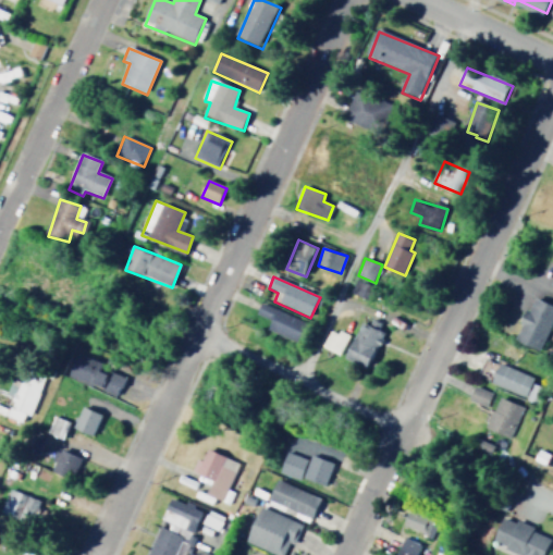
[(369,301),(375,287),(356,280),(351,294),(369,301)]
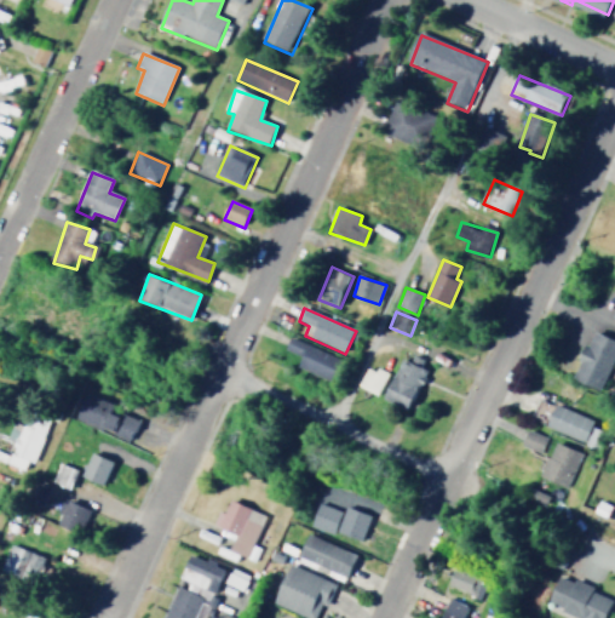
[(573,378),(599,392),(614,360),(614,341),(596,331),(573,378)]
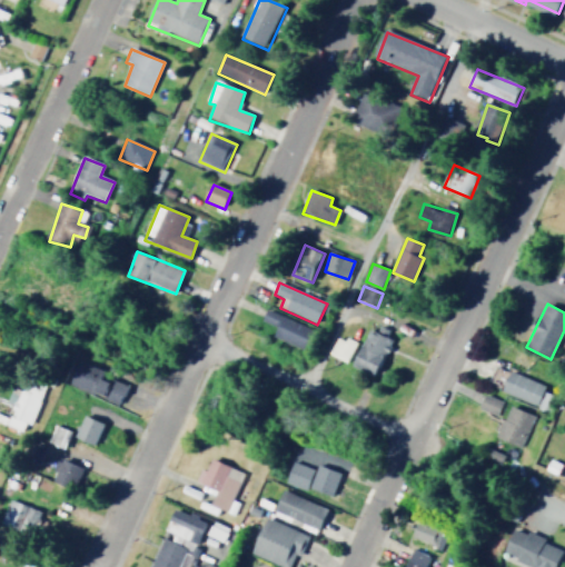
[(277,327),(274,340),(308,350),(315,328),(265,312),(263,322),(277,327)]
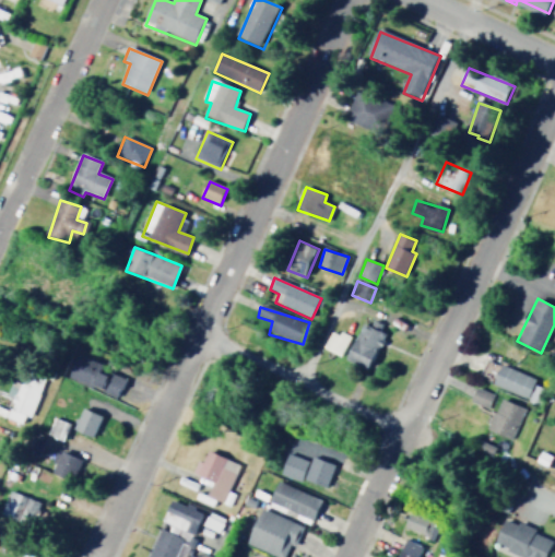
[(386,333),(363,324),(347,362),(370,370),(386,333)]
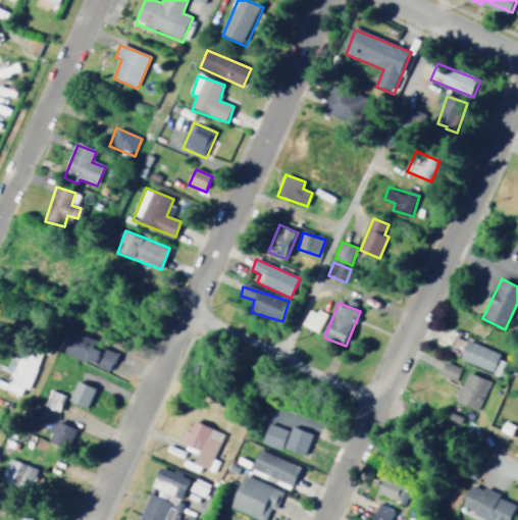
[(303,327),(320,333),(326,315),(309,309),(303,327)]
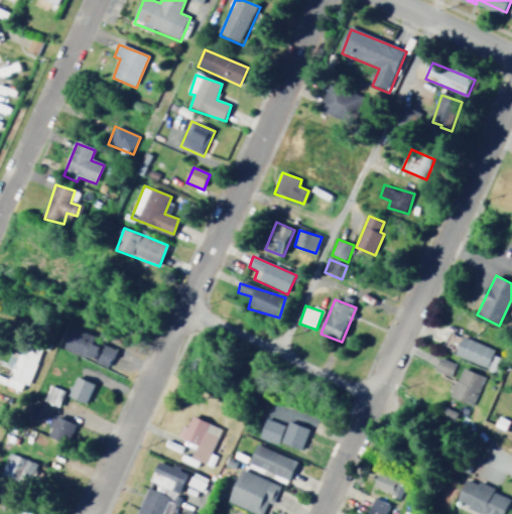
[(115,350),(93,343),(96,336),(73,328),(65,350),(109,366),(115,350)]
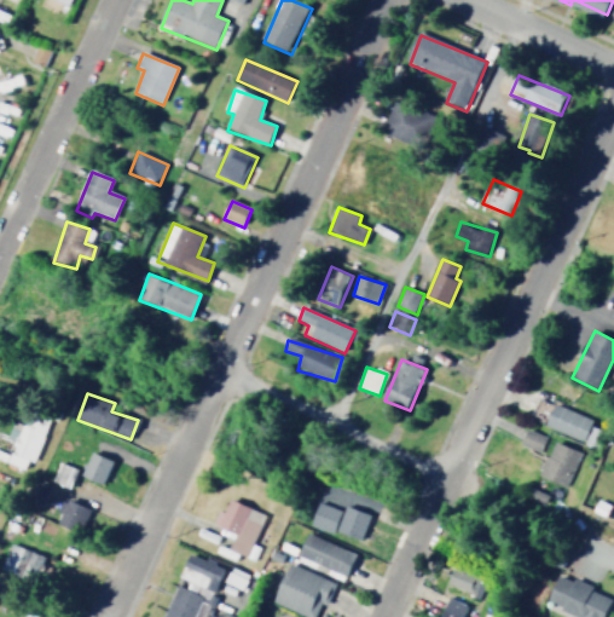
[(591,419),(554,407),(546,430),(584,442),(591,419)]
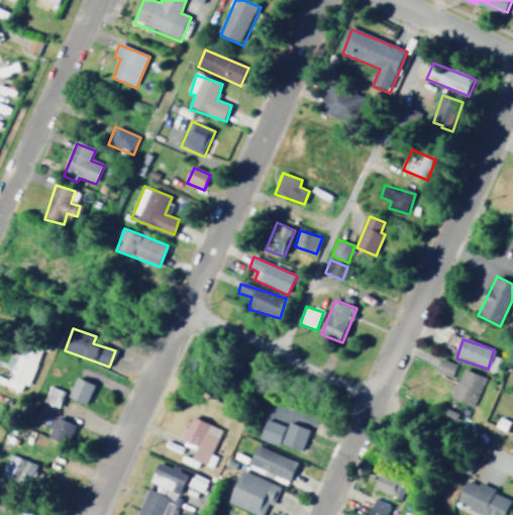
[(7,387),(25,394),(42,350),(27,344),(23,356),(13,352),(6,369),(13,372),(7,387)]
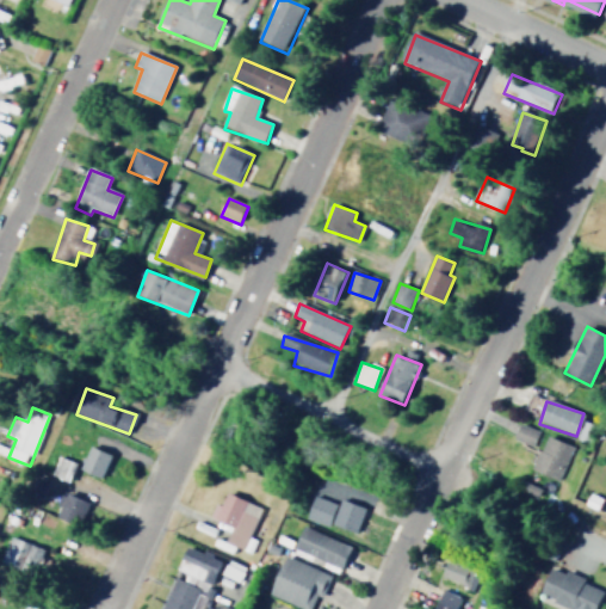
[(533,448),(540,432),(521,425),(515,441),(533,448)]
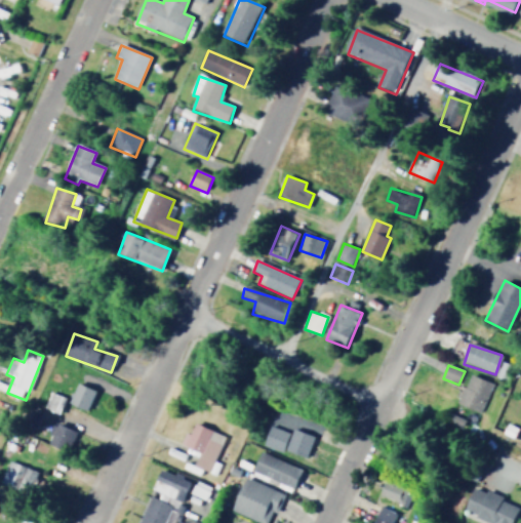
[(458,404),(481,413),(493,384),(471,375),(458,404)]
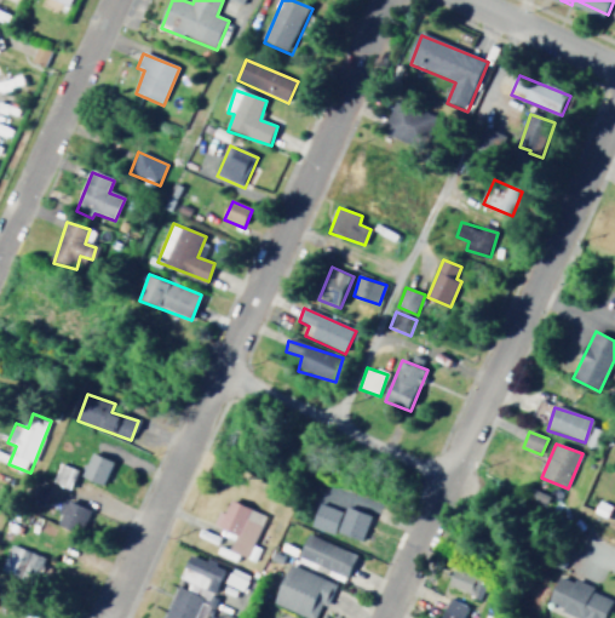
[(82,478),(104,486),(114,462),(93,452),(82,478)]
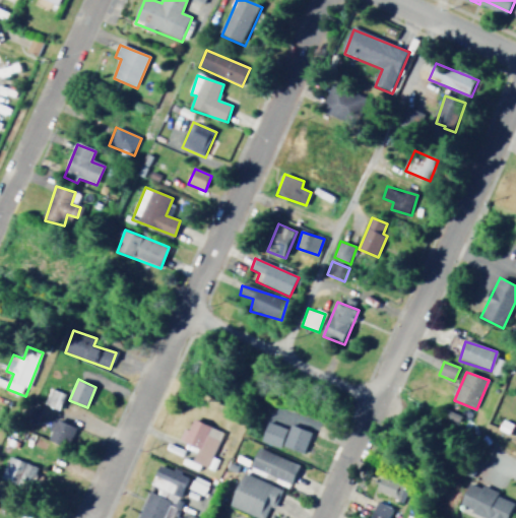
[(45,406),(56,409),(61,393),(50,389),(45,406)]
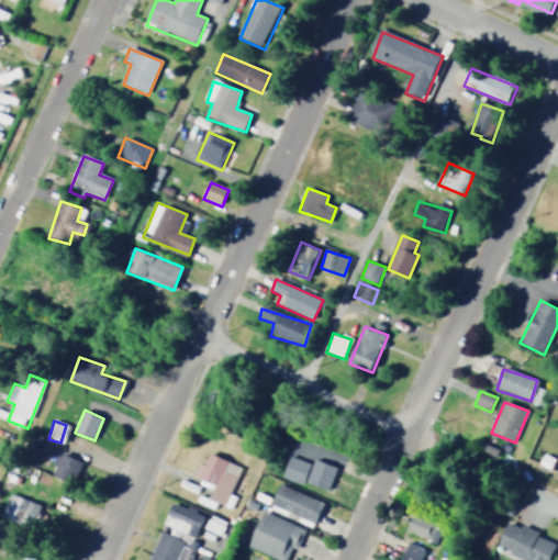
[(82,462),(63,454),(53,476),(71,484),(82,462)]
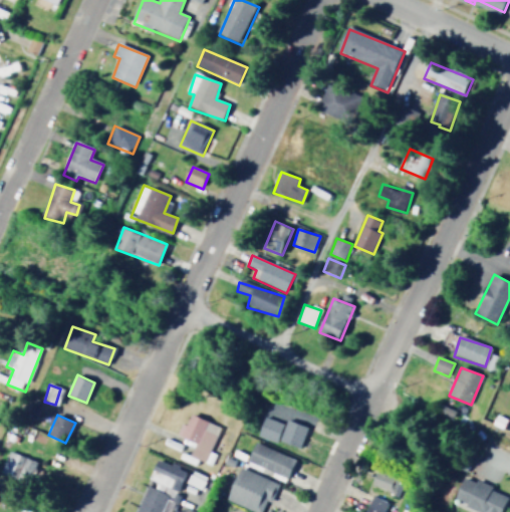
[(221,428),(192,415),(187,426),(183,424),(178,436),(196,444),(190,457),(206,464),(221,428)]
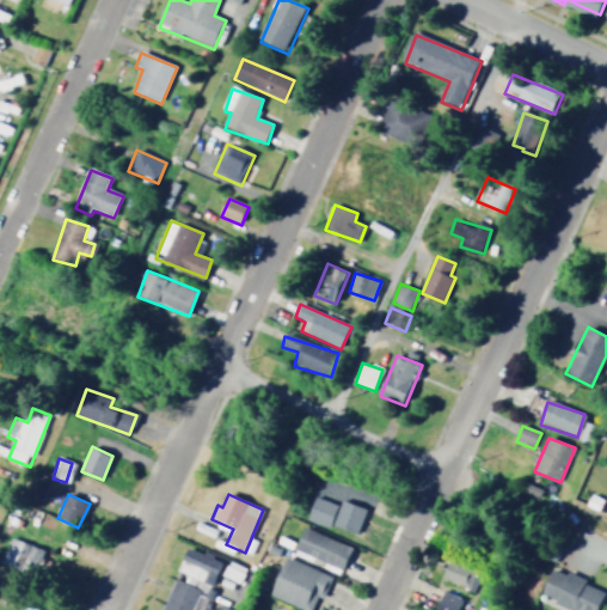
[(330,530),(338,506),(317,498),(307,522),(330,530)]
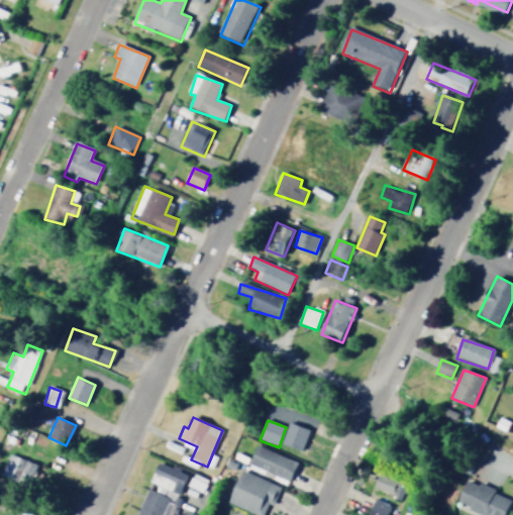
[(282,444),(302,452),(311,431),(290,423),(282,444)]
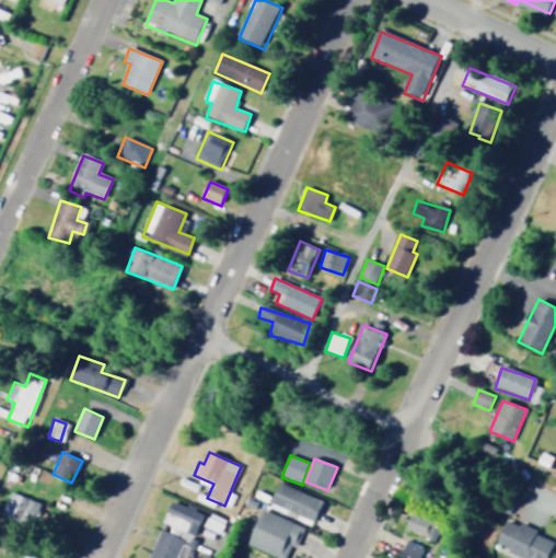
[(324,501),(279,484),(271,504),(315,522),(324,501)]
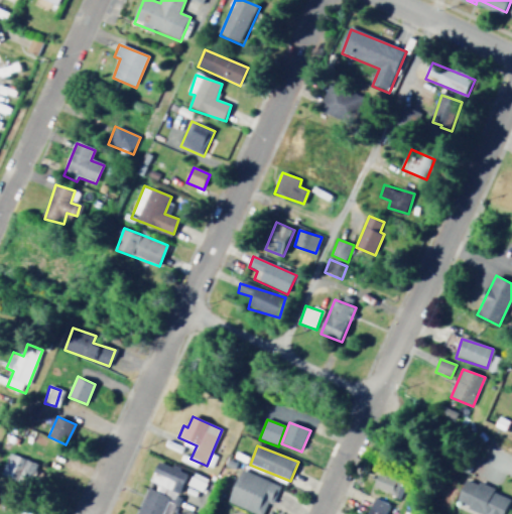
[(178,494),(187,474),(160,461),(150,481),(178,494)]
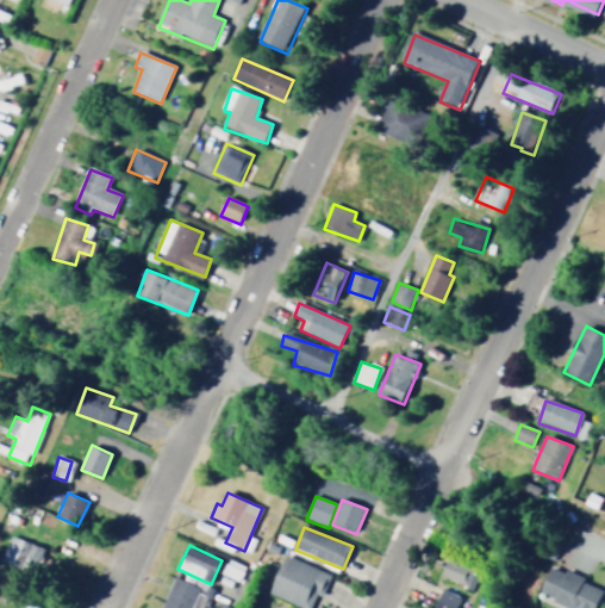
[(270,595),(300,607),(312,607),(317,597),(320,600),(331,575),(287,556),(270,595)]
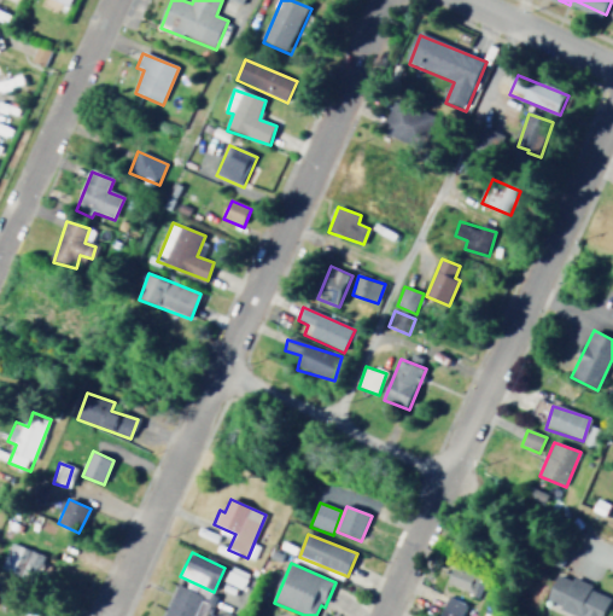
[(478,597),(485,579),(454,567),(448,586),(478,597)]
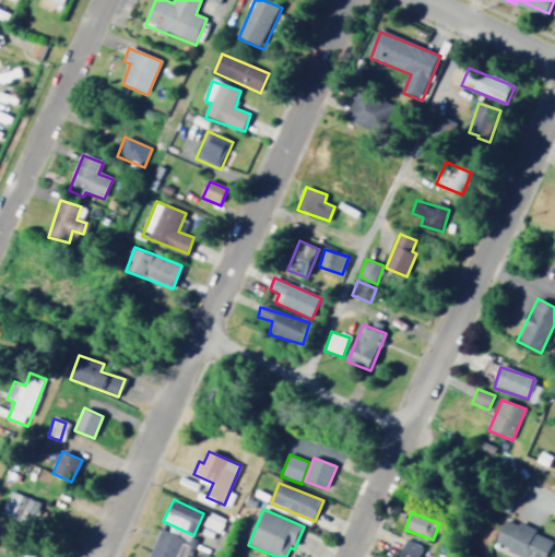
[(546,556),(554,540),(506,520),(495,545),(523,556),(546,556)]
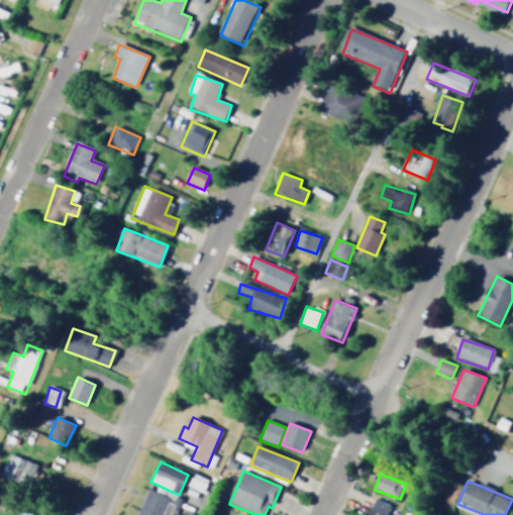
[(171,514),(177,502),(148,490),(137,514),(171,514)]
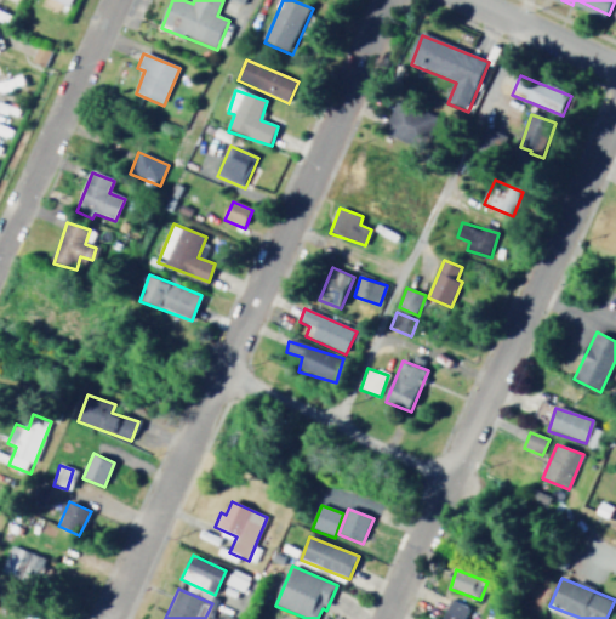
[(465,618),(468,607),(449,601),(443,618),(465,618)]
